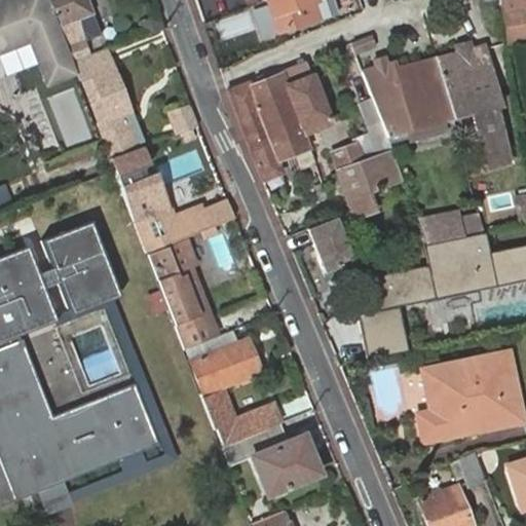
[(0,0),(0,49),(24,41),(38,72),(42,84),(73,73),(69,63),(44,0),(0,0)]
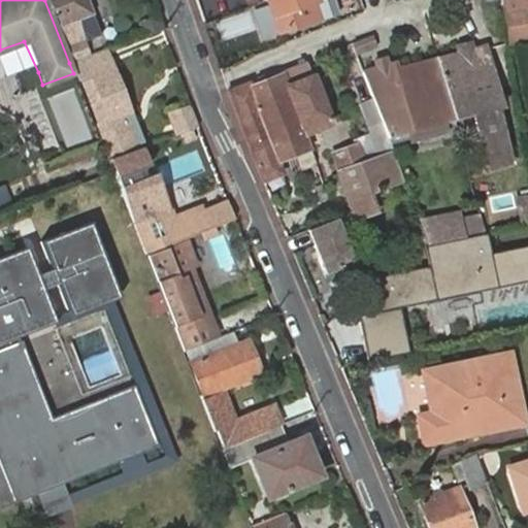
[(44,0),(69,63),(83,59),(77,43),(99,35),(85,0),(44,0)]
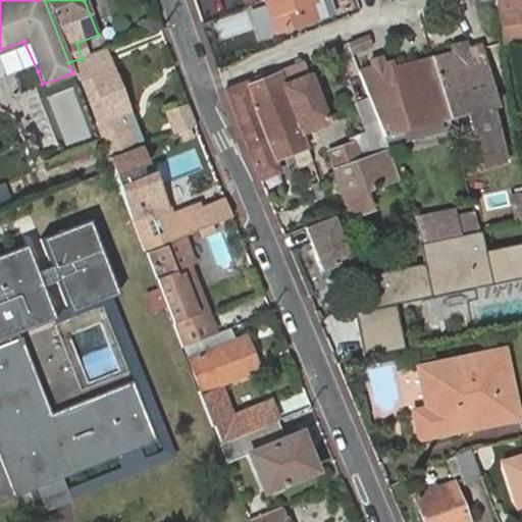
[(313,18),(307,0),(259,0),(269,32),(313,18)]
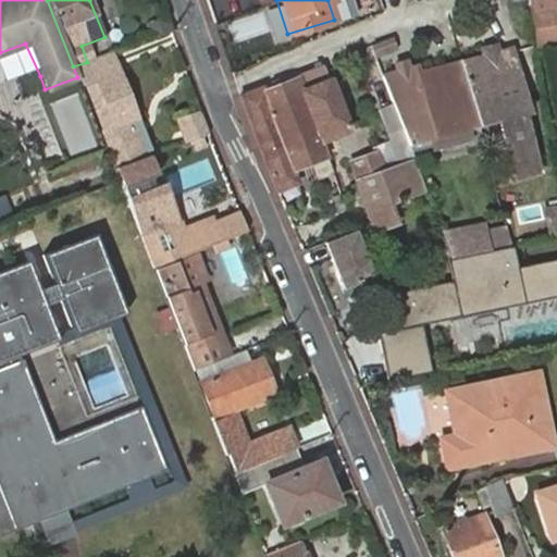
[(556,8),(556,0),(522,0),(525,14),(542,11),(556,8)]
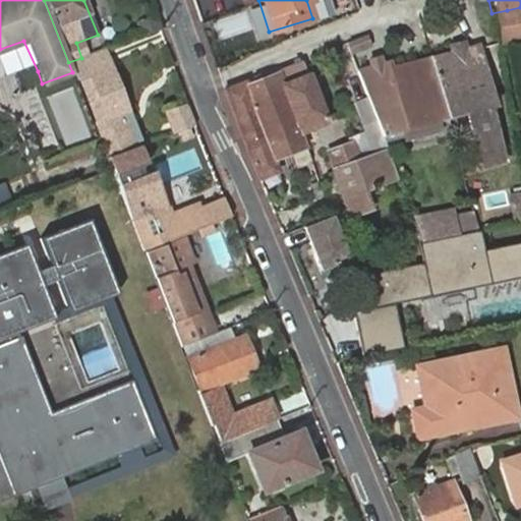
[(520,7),(507,10),(511,33),(520,31),(520,7)]
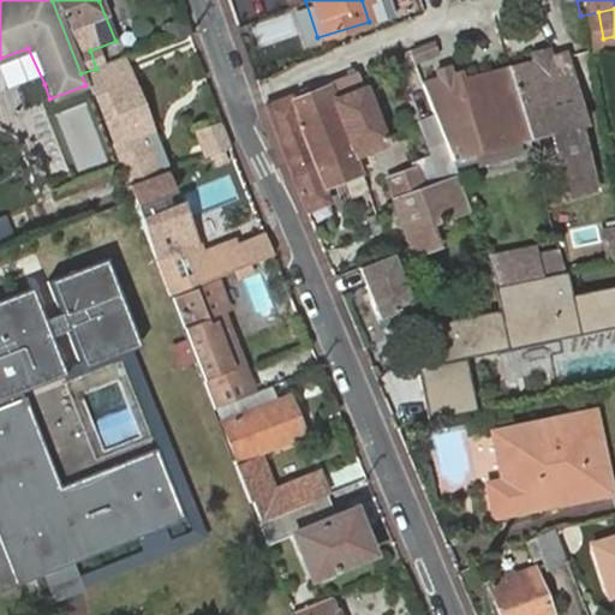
[(532,53),(535,63),(548,59),(545,51),(532,53)]
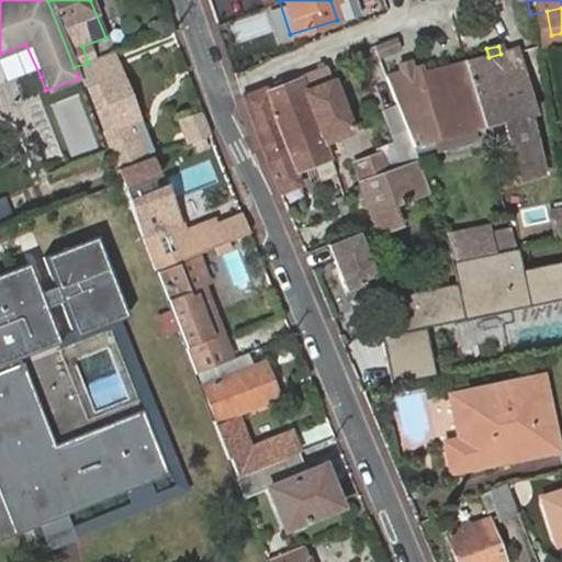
[(489,57),(461,64),(474,115),(498,109),(503,124),(517,181),(540,176),(521,103),(528,101),(515,51),(501,54),(489,57)]
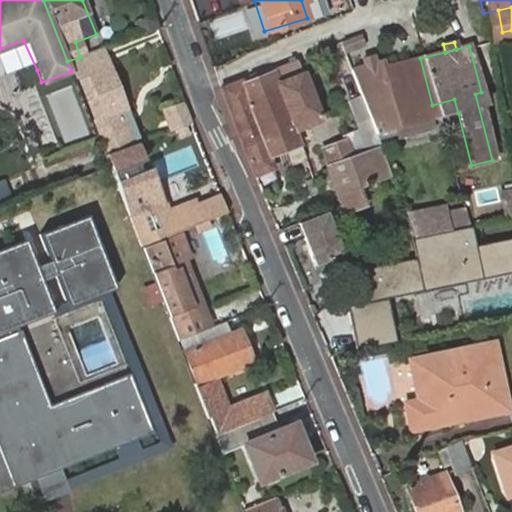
[(124,110),(100,49),(80,57),(67,61),(74,79),(78,78),(95,121),(91,123),(104,154),(137,142),(131,127),(113,134),(106,117),(124,110)]
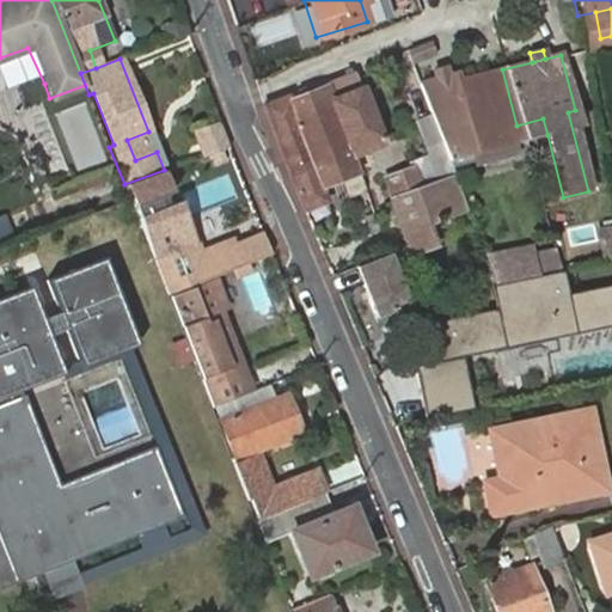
[(432,80),(446,74),(442,65),(428,71),(432,80)]
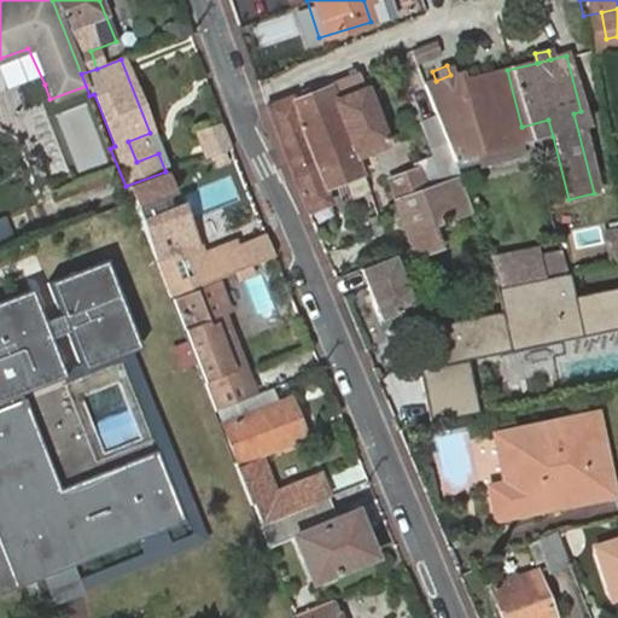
[(522,127),(507,70),(459,83),(456,74),(450,75),(436,81),(420,86),(449,158),(478,151),(474,138),(522,127)]
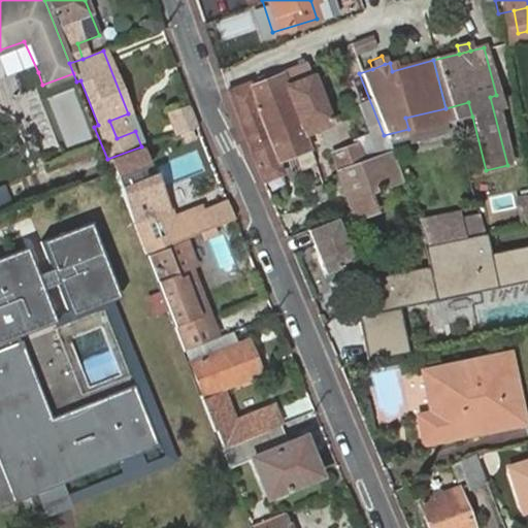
[(305,69),(303,62),(293,65),(296,73),(305,69)]
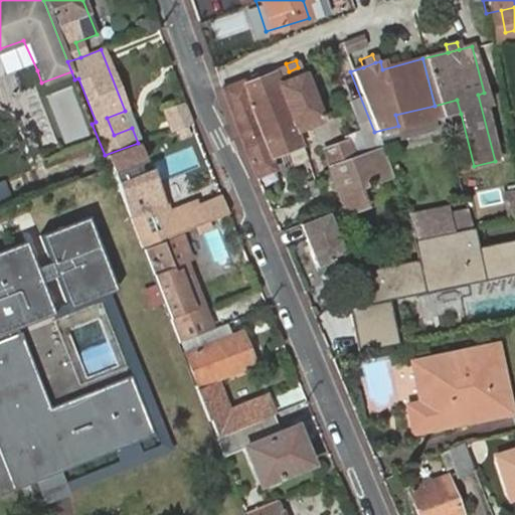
[(289,71),(286,63),(269,70),(271,73),(292,125),(300,121),(304,129),(321,122),(298,67),(289,71)]
